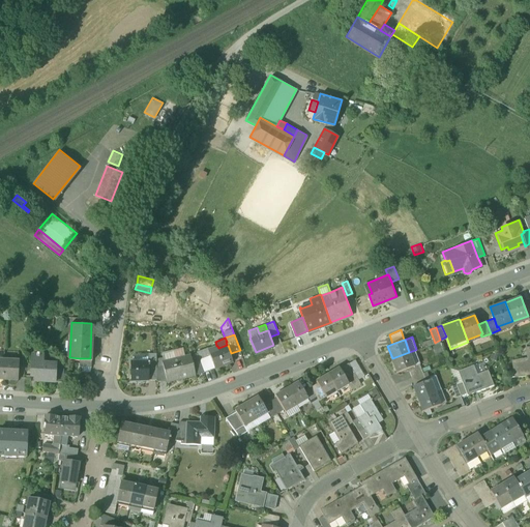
[(441,342),(433,345),(436,353),(444,349),(441,342)]
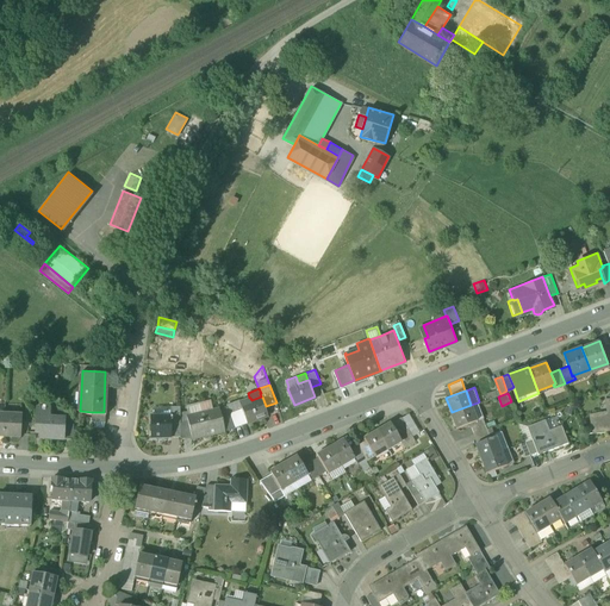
[(262,397),(261,397),(251,400),(241,405),(242,407),(248,422),(268,414),(266,406),(262,397)]
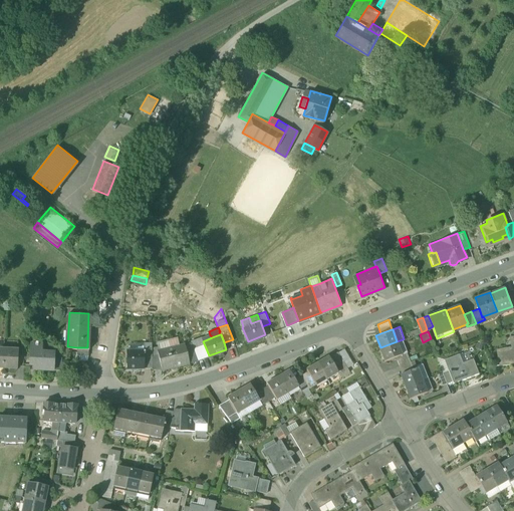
[(497,348),(499,363),(513,360),(513,335),(507,336),(509,346),(497,348)]
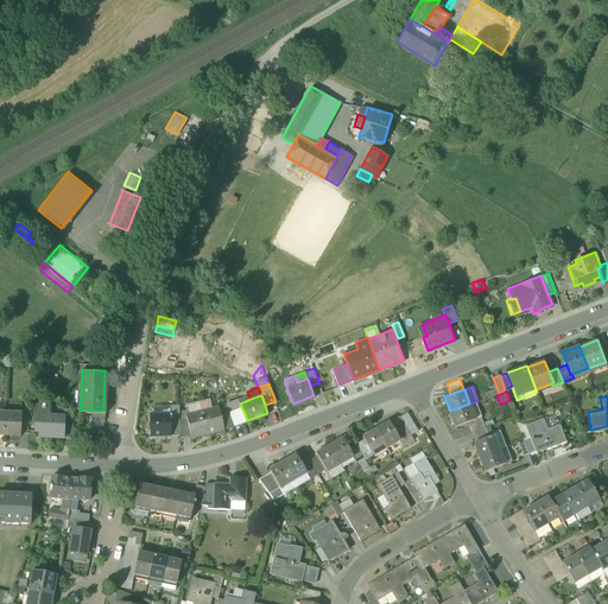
[(189,412),(211,407),(210,398),(187,402),(188,408),(189,412)]
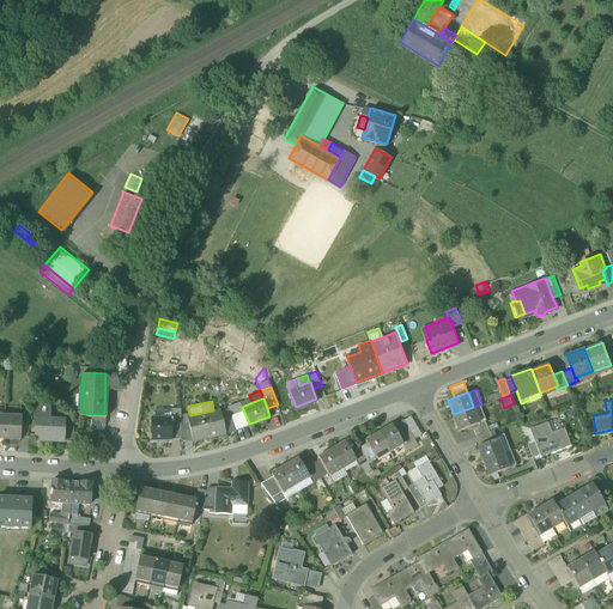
[(242,407),(241,403),(228,408),(230,414),(243,409),(242,407)]
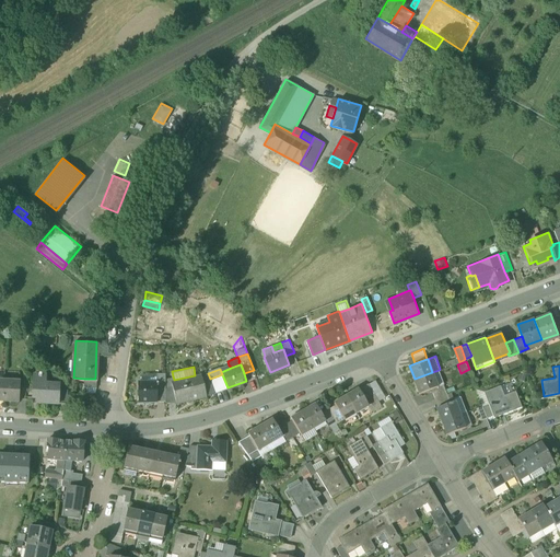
[(256,376),(254,370),(244,373),(246,381),(256,376)]
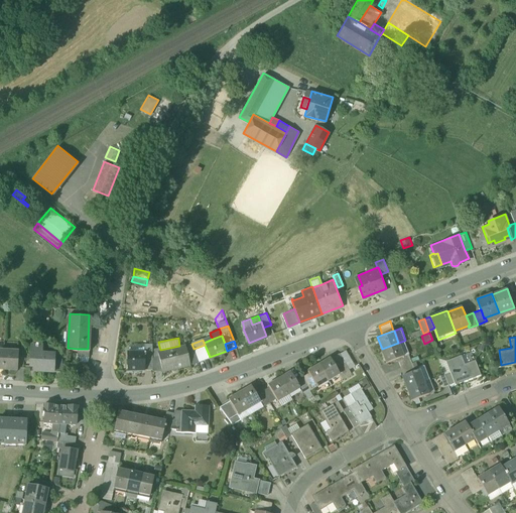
[(403,354),(408,353),(409,352),(404,341),(398,343),(403,354)]
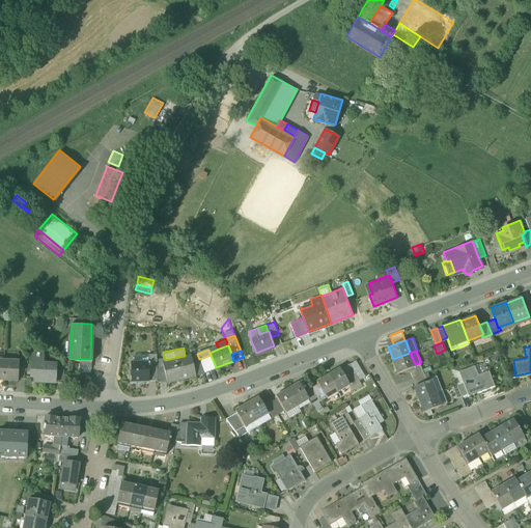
[(494,351),(492,359),(498,360),(500,353),(494,351)]
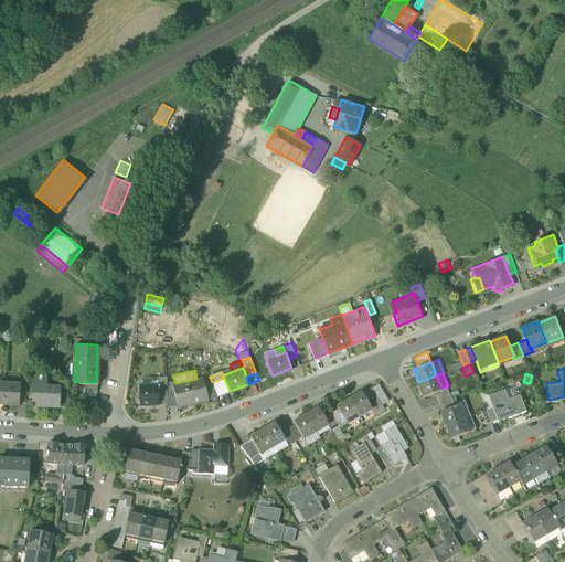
[(158,378),(158,383),(158,391),(167,391),(167,382),(167,375),(158,375),(158,378)]
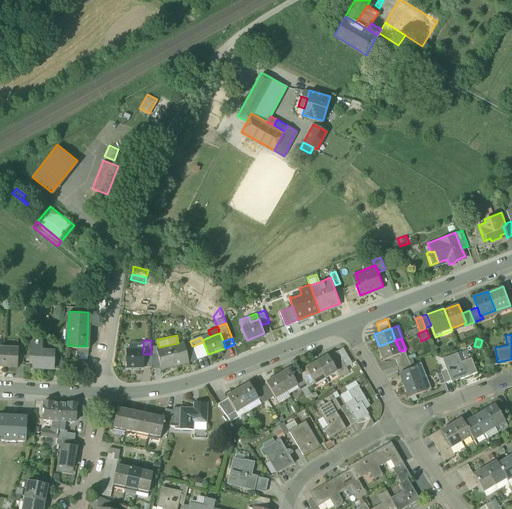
[(400,351),(395,340),(379,346),(383,358),(395,354),(400,352),(400,351)]
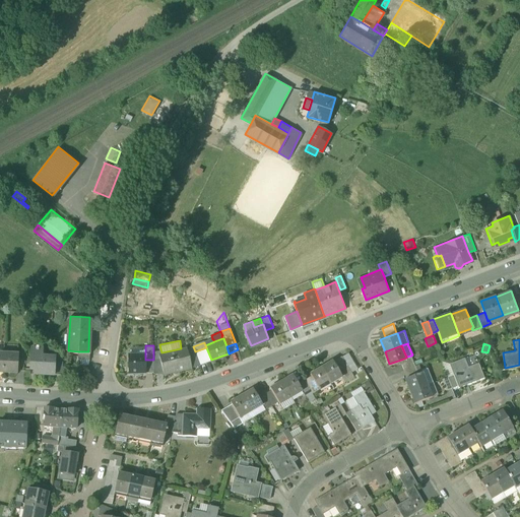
[(34,371),(55,372),(55,371),(55,359),(55,357),(53,357),(53,356),(43,354),(43,347),(31,346),(30,367),(34,367),(34,371)]
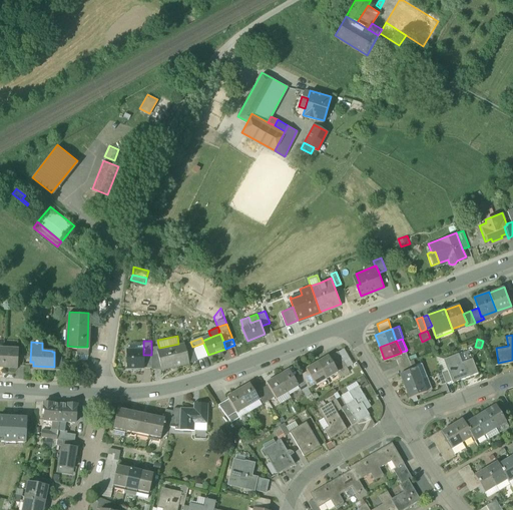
[(190,342),(184,343),(188,361),(197,359),(192,347),(190,342)]
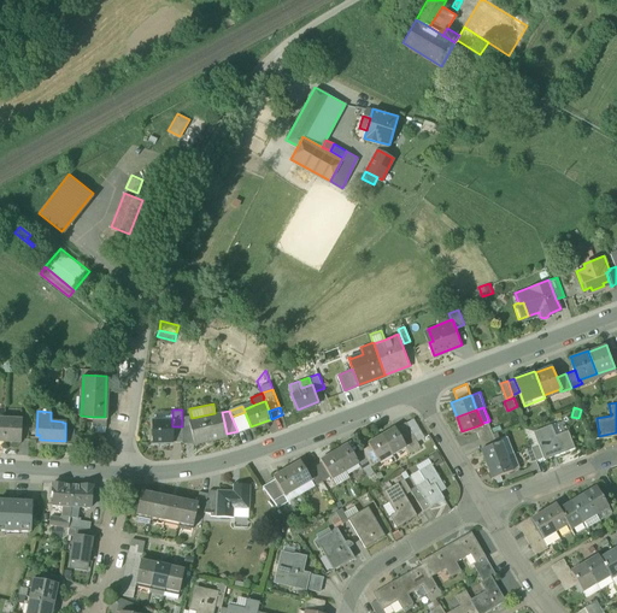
[(227,435),(227,434),(222,412),(215,413),(192,418),(189,419),(191,425),(193,437),(194,442),(227,435)]
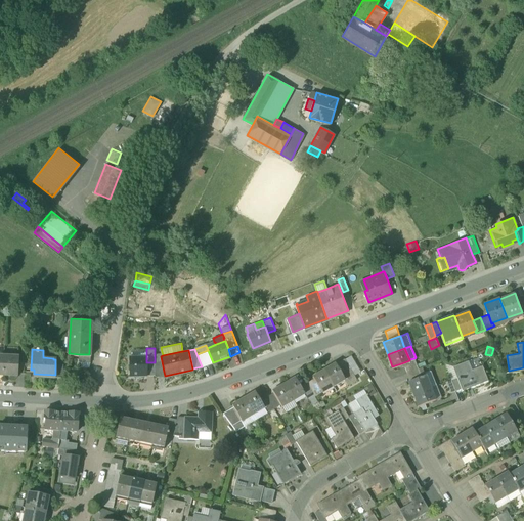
[(202,366),(213,362),(208,350),(197,354),(202,366)]
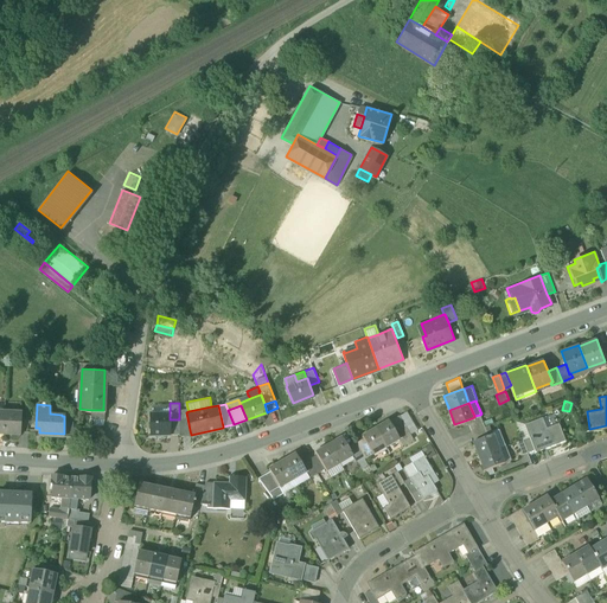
[(23,411),(4,410),(2,432),(21,432),(21,429),(23,416),(23,411)]
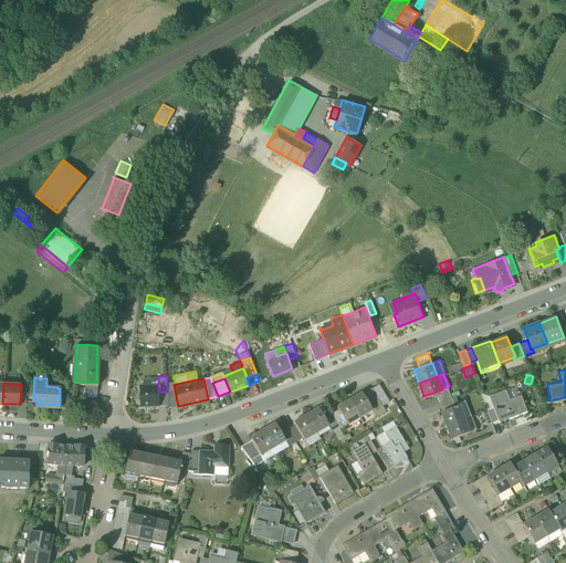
[(379,383),(373,386),(379,397),(385,394),(387,397),(381,400),(383,404),(389,399),(379,383)]
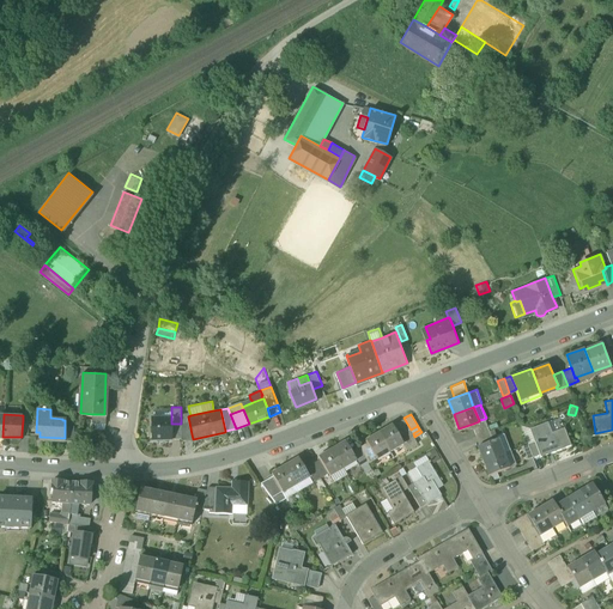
[(173,437),(171,424),(171,415),(156,416),(152,416),(152,437),(162,437),(162,438),(173,438),(173,437)]
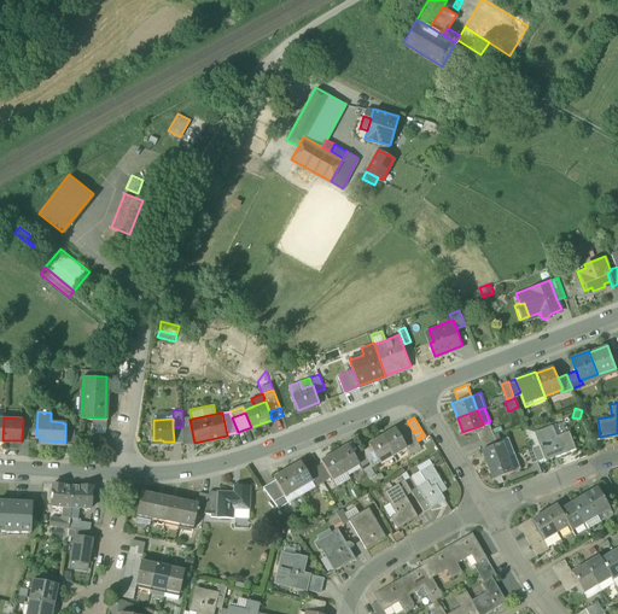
[(557,433),(565,431),(561,420),(553,424),(557,433)]
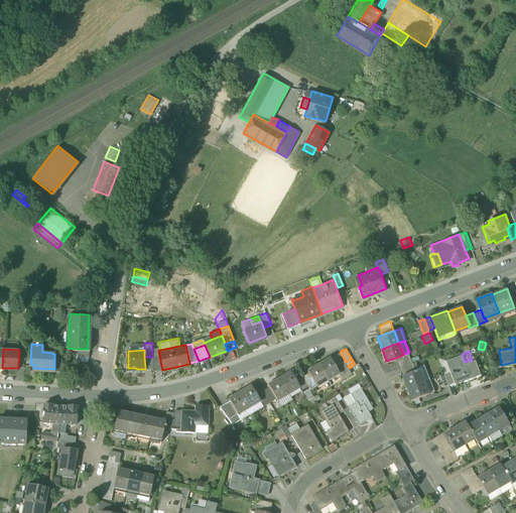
[(339,372),(342,377),(351,372),(349,368),(348,365),(346,362),(340,352),(331,357),(340,372),(339,372)]
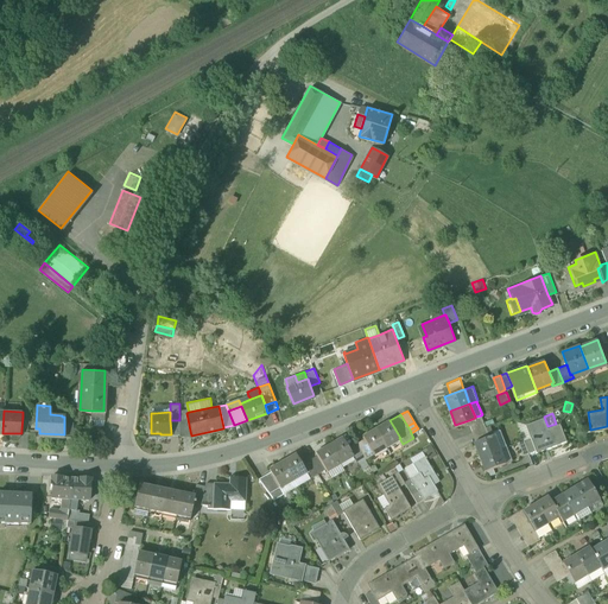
[(469,420),(473,431),(486,425),(481,415),(475,417),(475,418),(469,420)]
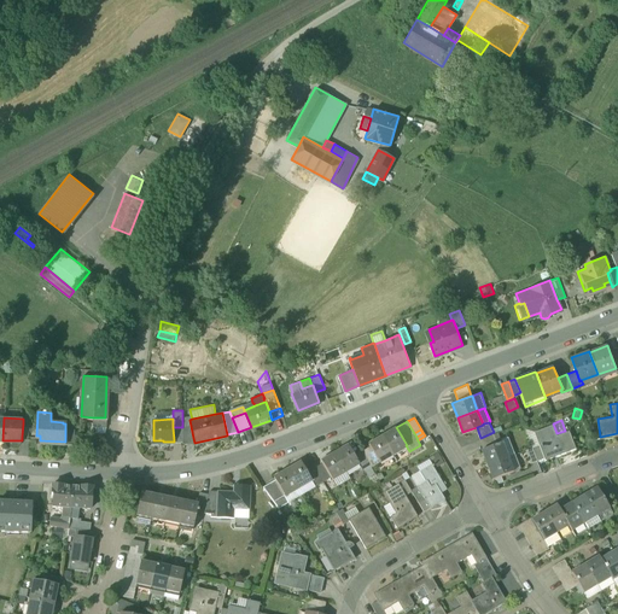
[(546,456),(546,458),(576,446),(569,430),(565,431),(557,433),(553,424),(535,430),(540,443),(546,456)]
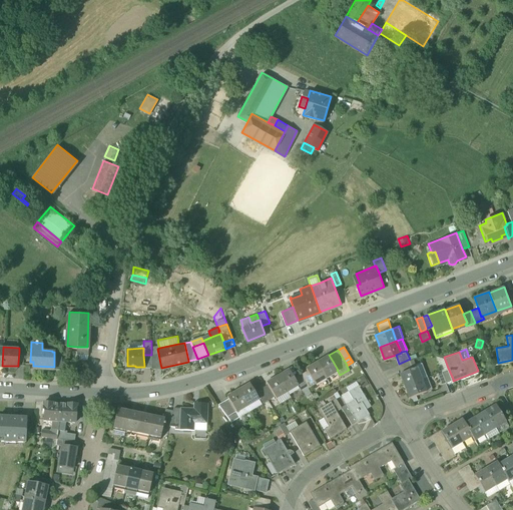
[(54,366),(61,367),(62,360),(62,355),(54,354),(54,366)]
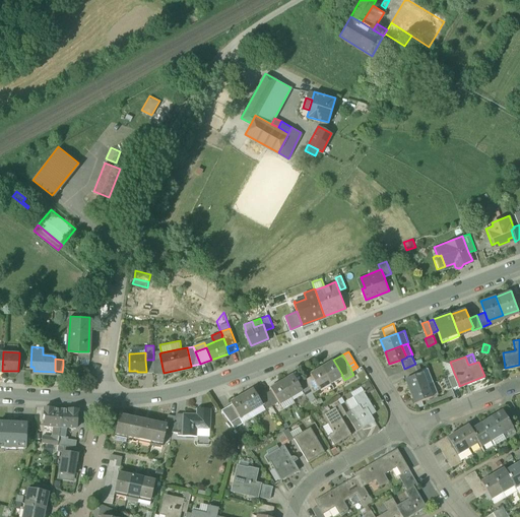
[(160,359),(153,360),(153,371),(163,369),(160,359)]
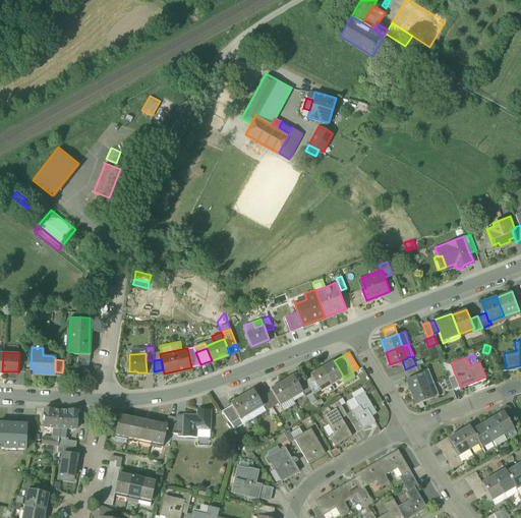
[(455,373),(451,362),(443,359),(449,377),(455,373)]
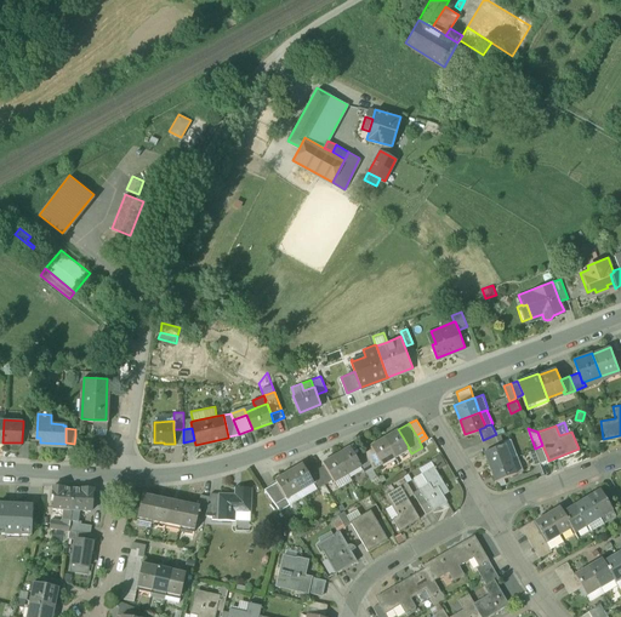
[(175,443),(183,443),(183,429),(174,429),(175,443)]
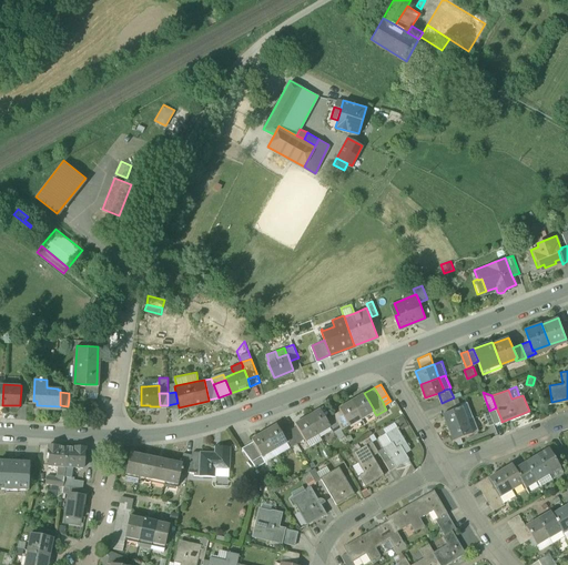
[(364,393),(352,400),(362,417),(373,410),(374,410),(364,393)]
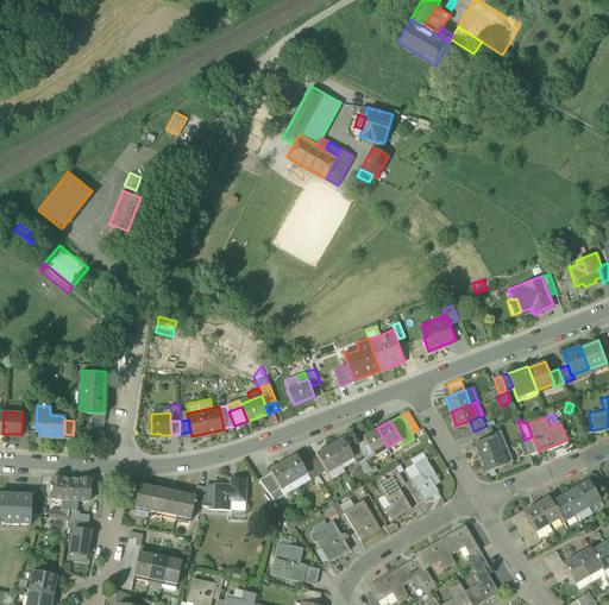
[(490,435),(487,426),(473,432),(477,440),(490,435)]
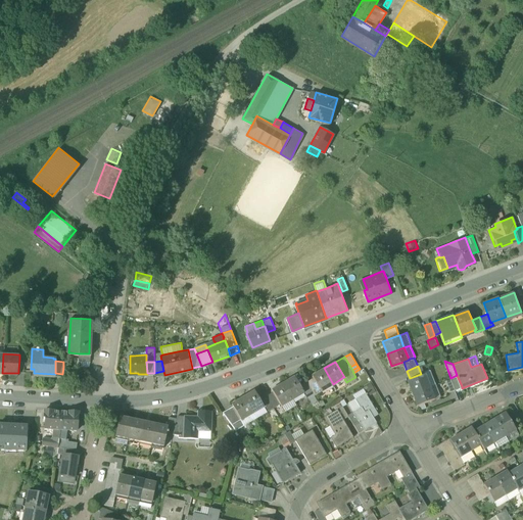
[(322,390),(333,384),(324,368),(312,375),(313,376),(321,390),(322,390)]
